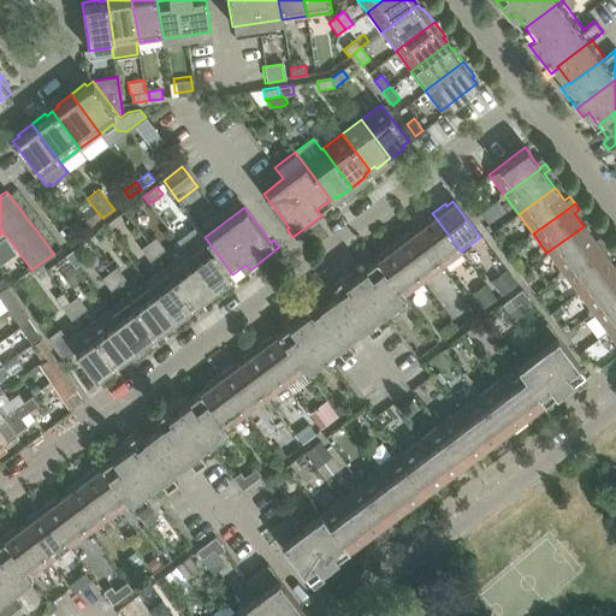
[(90,226),(102,218),(96,211),(84,219),(90,226)]
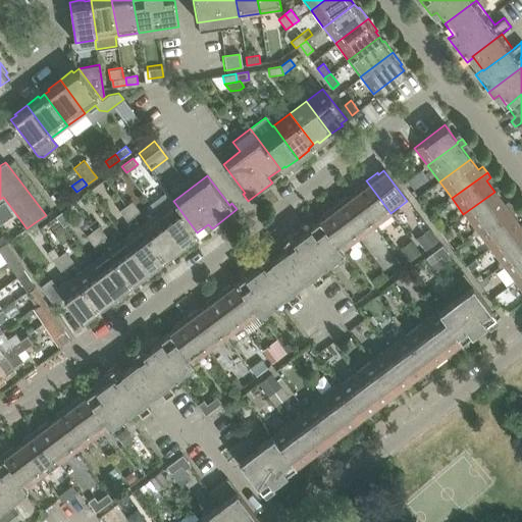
[(374,225),(390,213),(366,180),(354,190),(355,192),(350,195),(374,225)]
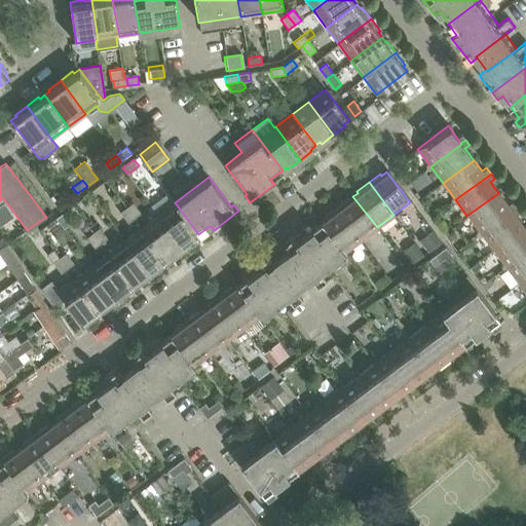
[(198,234),(175,202),(167,192),(151,204),(183,249),(195,239),(194,237),(198,234)]
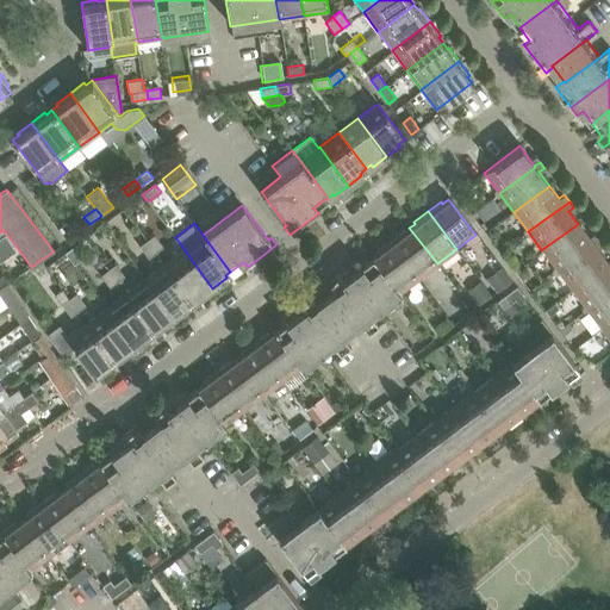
[(555,269),(597,238),(593,234),(587,237),(578,224),(541,250),(555,269)]
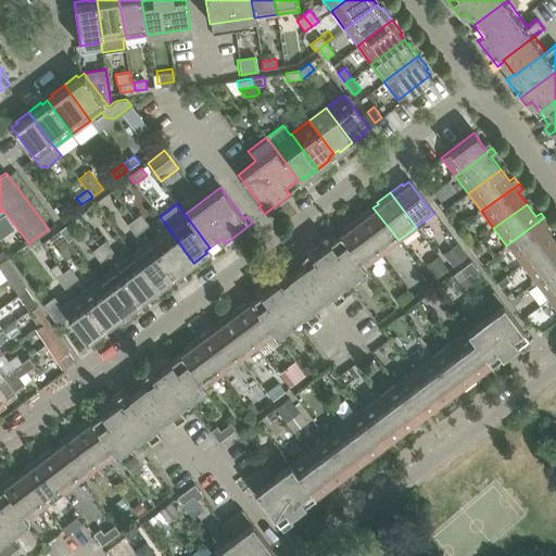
[(380,254),(399,240),(373,207),(368,212),(366,210),(353,219),(380,254)]
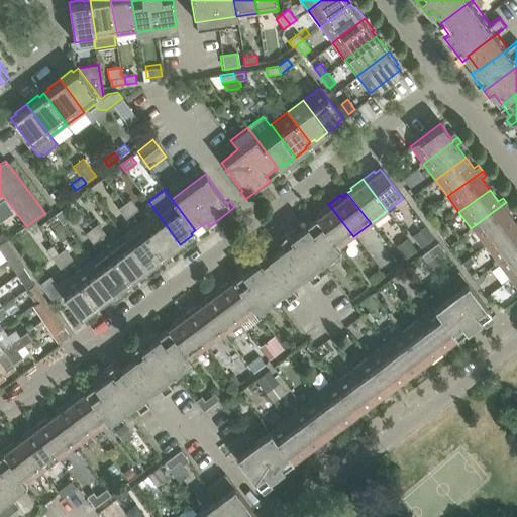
[(4,199),(0,201),(0,220),(12,212),(4,199)]
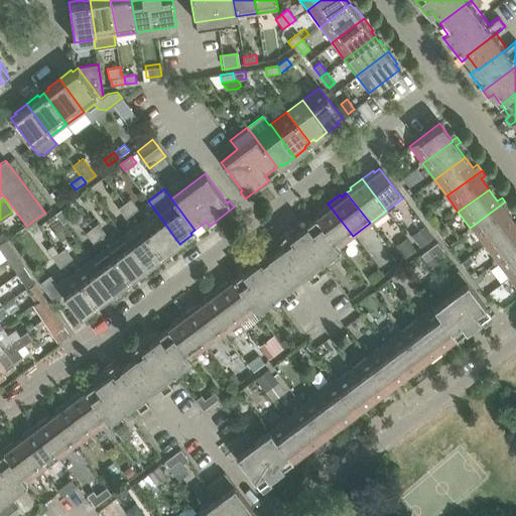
[(130,199),(124,204),(132,214),(138,209),(130,199)]
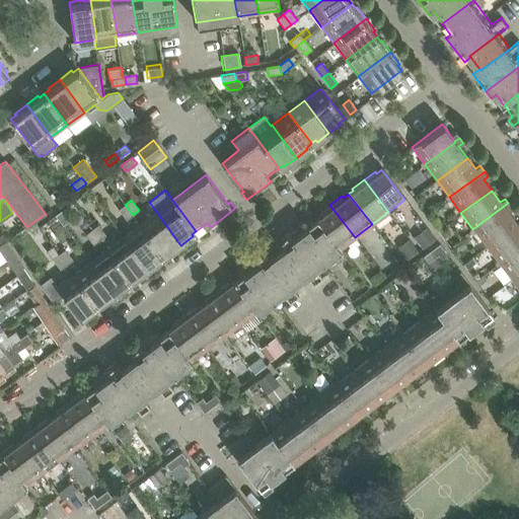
[(169,253),(180,245),(149,202),(139,210),(133,215),(136,219),(163,255),(167,251),(169,253)]
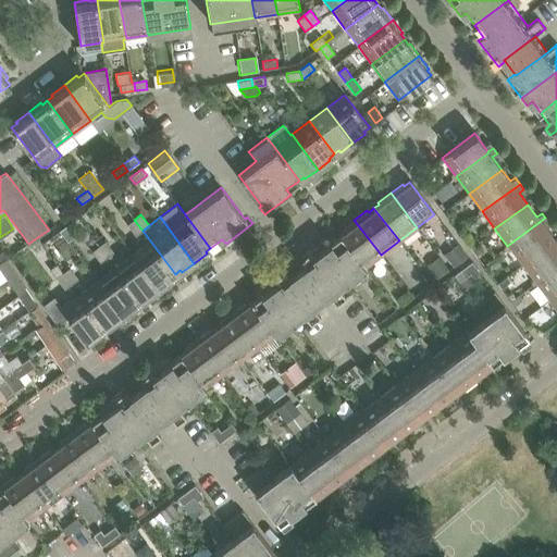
[(521,264),(555,240),(546,229),(551,225),(545,218),(507,246),(521,264)]
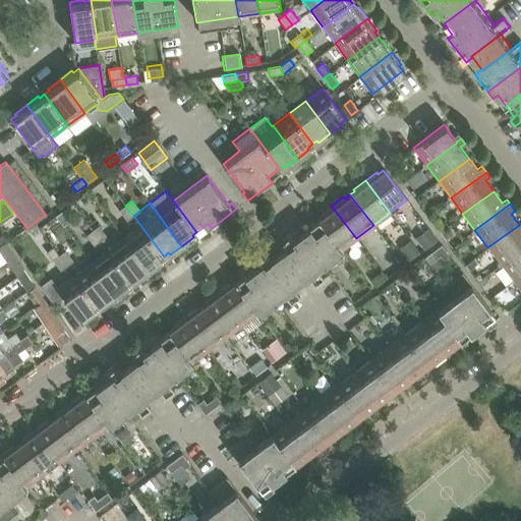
[(126,221),(133,216),(125,206),(119,210),(126,221)]
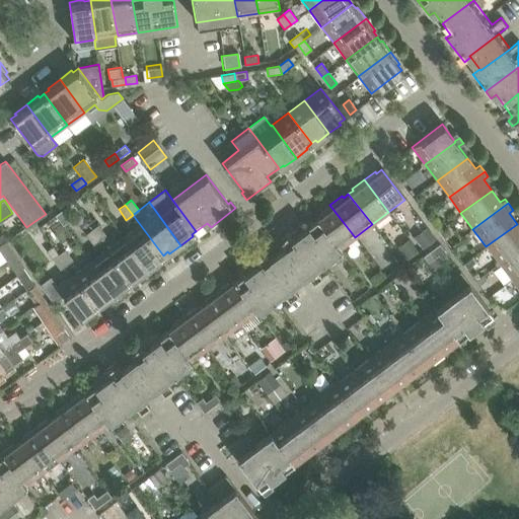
[(339,249),(355,237),(329,205),(318,214),(320,215),(315,219),(339,249)]
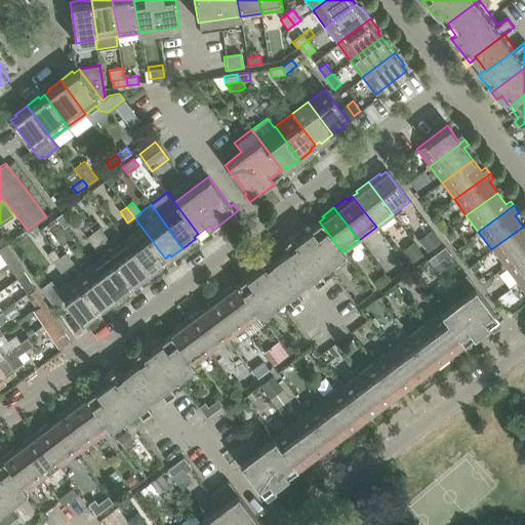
[(160,261),(165,258),(137,221),(121,234),(125,240),(150,273),(162,265),(160,261)]
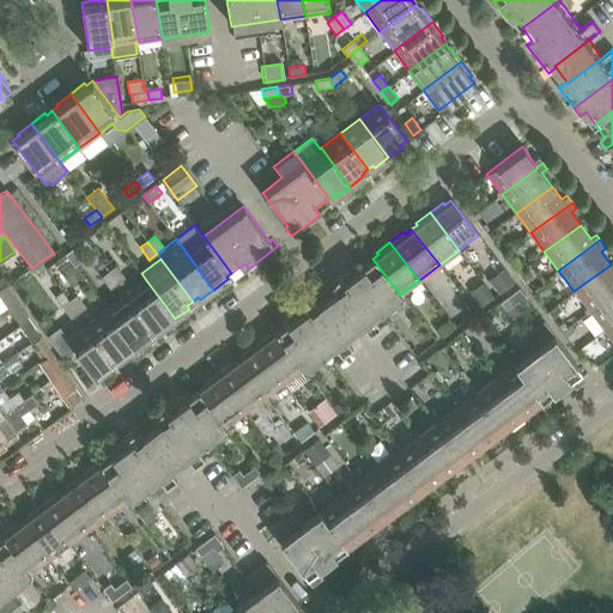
[(380,310),(400,295),(372,259),(359,268),(356,263),(350,268),(380,310)]
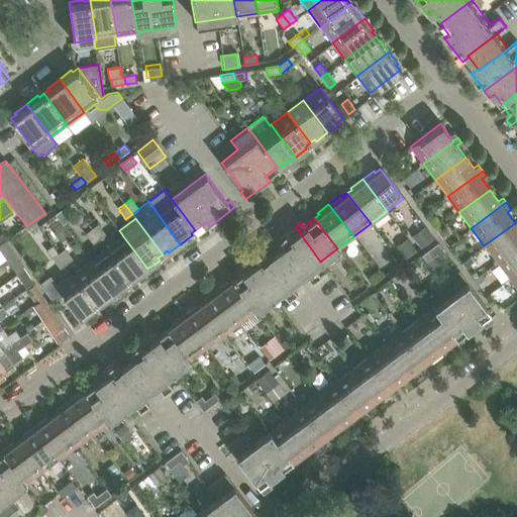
[(497,263),(516,247),(516,225),(515,223),(484,245),(497,263)]
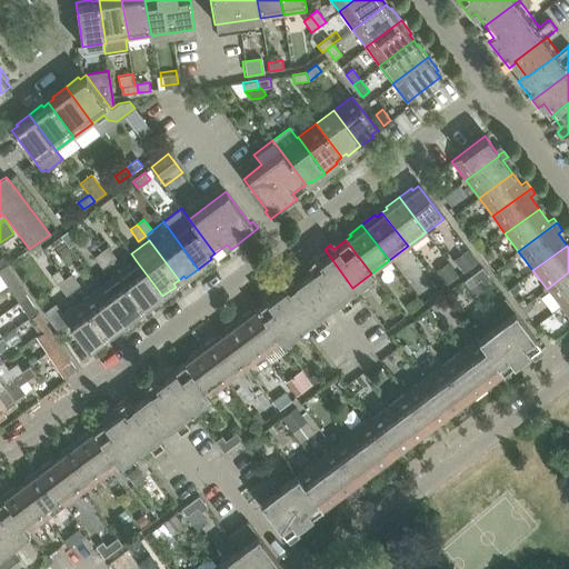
[(101,251),(109,262),(116,257),(107,247),(101,251)]
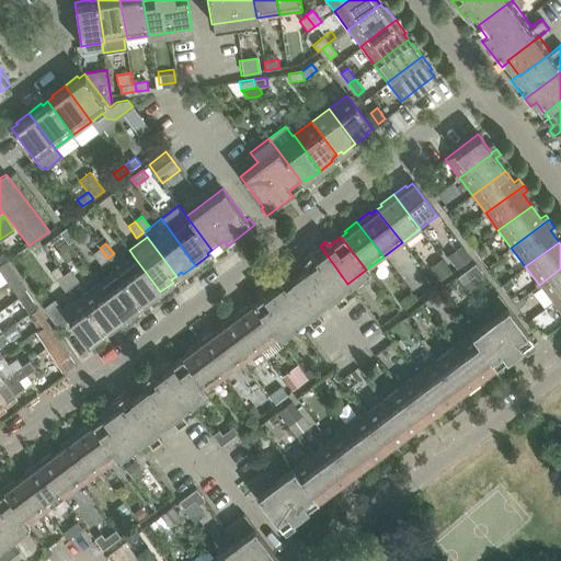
[(450,255),(458,266),(460,268),(473,258),(464,244),(460,248),(450,255)]
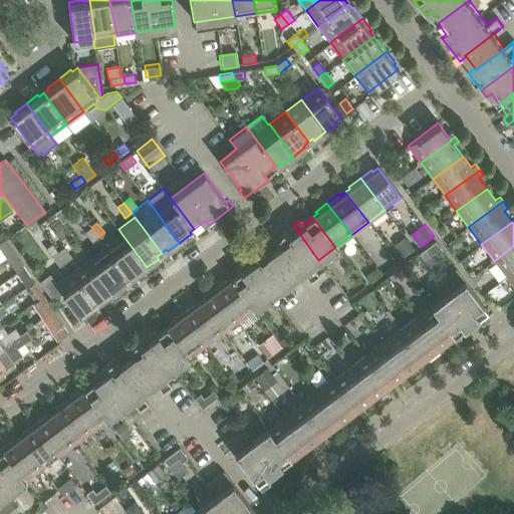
[(310,266),(318,260),(293,225),(275,238),(279,245),(281,244),(302,272),(309,282),(318,275),(310,266)]
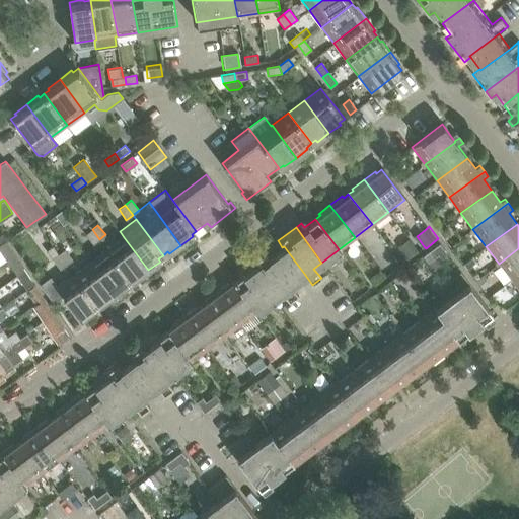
[(93,244),(99,239),(92,229),(85,234),(93,244)]
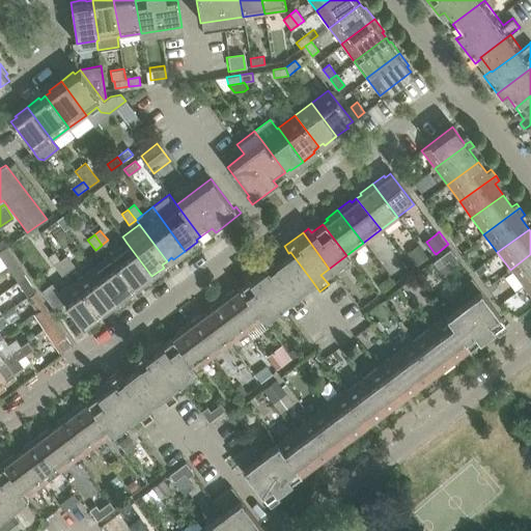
[(139,284),(151,276),(127,243),(109,255),(133,287),(138,283),(139,284)]
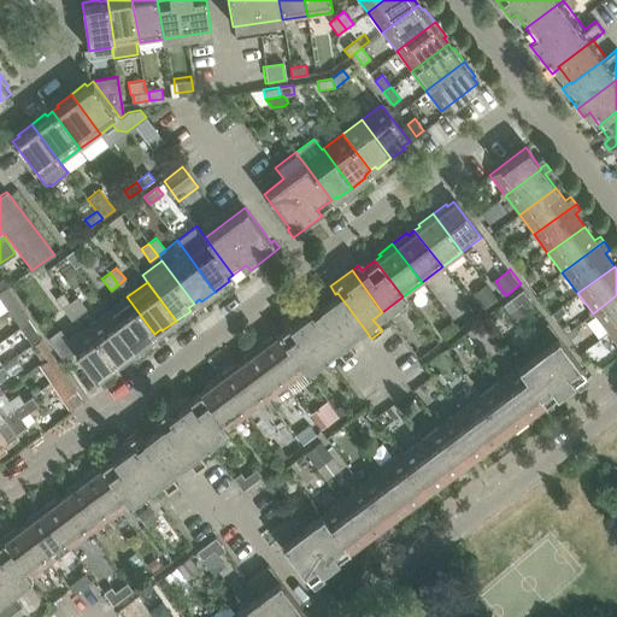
[(499,299),(498,298),(488,283),(476,293),(487,306),(488,307),(499,299)]
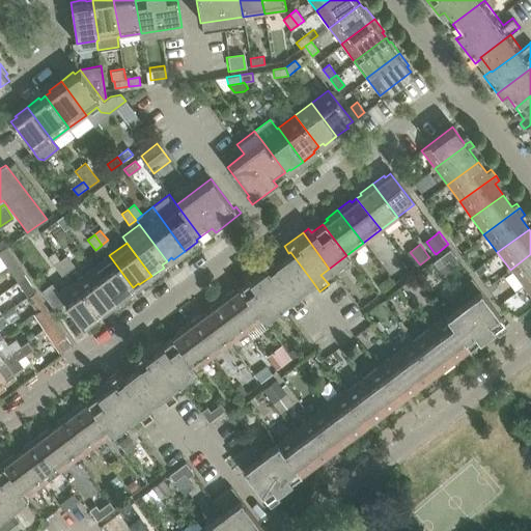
[(0,256),(6,267),(15,260),(5,247),(0,250),(0,256)]
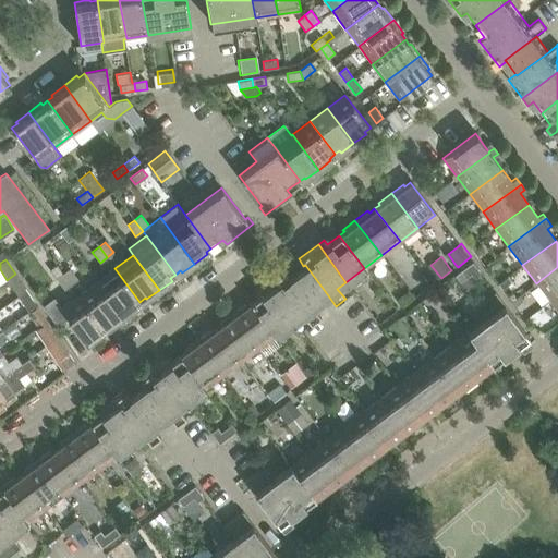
[(473,279),(481,274),(472,263),(450,279),(456,286),(470,275),(473,279)]
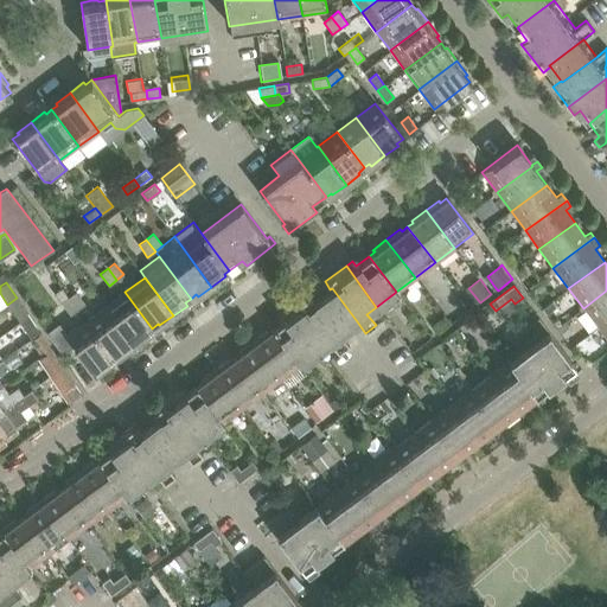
[(77,310),(69,298),(62,288),(55,293),(62,302),(62,304),(70,315),(77,310)]
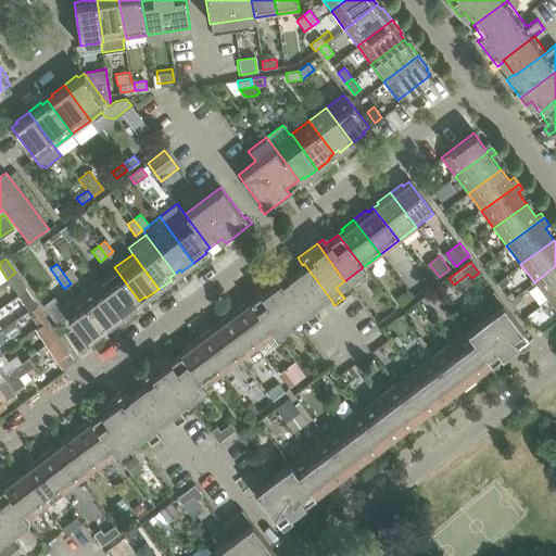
[(304,264),(288,276),(311,306),(327,294),(304,264)]
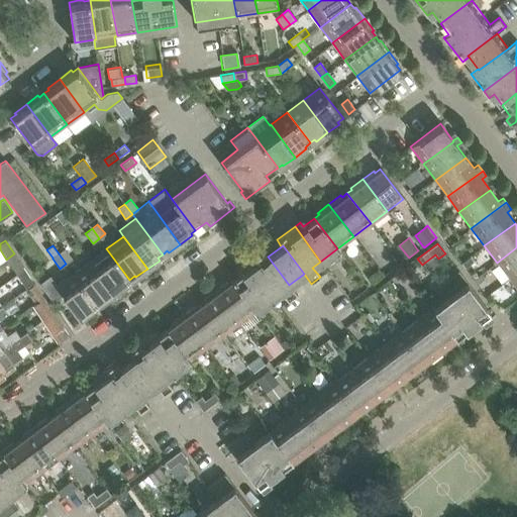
[(509,279),(516,273),(516,247),(497,263),(509,279)]
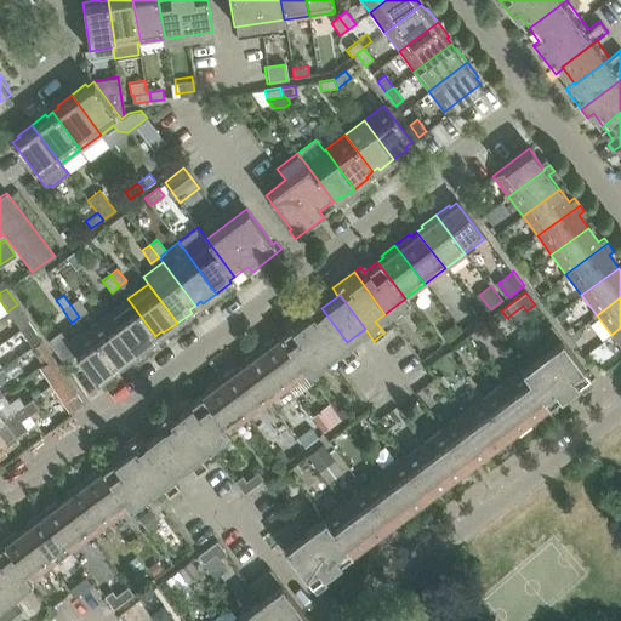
[(70,305),(79,317),(86,311),(78,298),(70,305)]
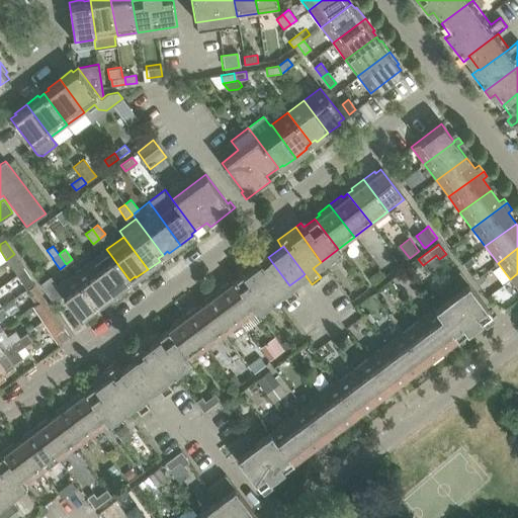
[(125,283),(130,280),(106,249),(90,261),(114,294),(126,285),(125,283)]
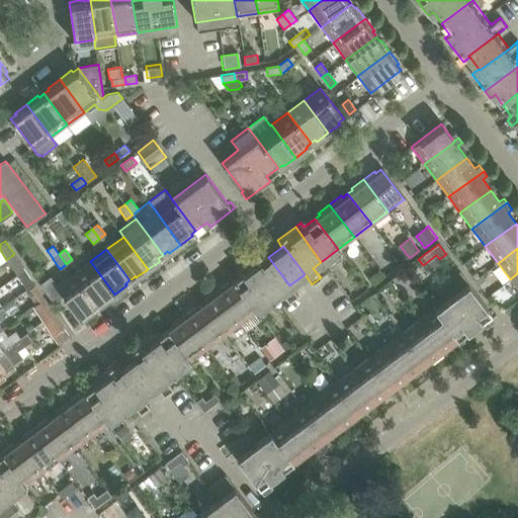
[(288,303),(297,295),(289,285),(268,257),(269,256),(265,250),(241,268),(244,272),(234,280),(256,311),(281,292),(288,303)]
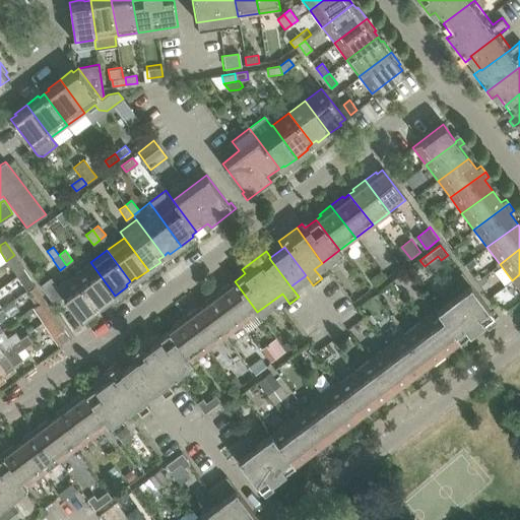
[(16,275),(23,270),(14,255),(6,261),(16,275)]
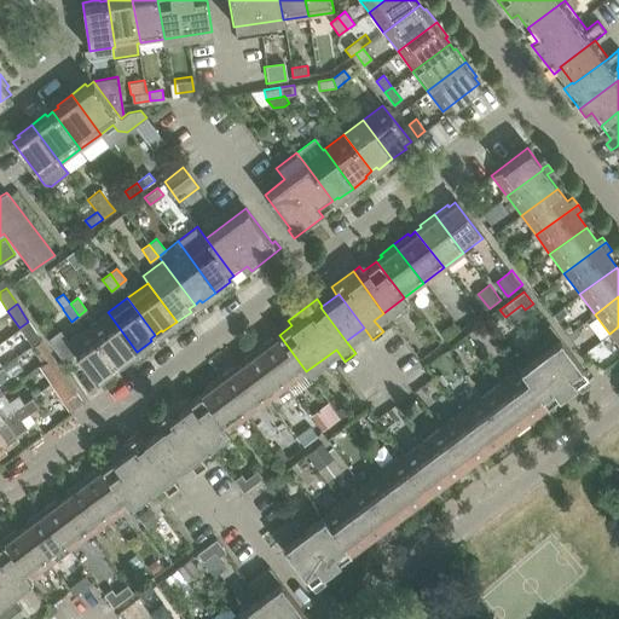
[(123,362),(137,352),(108,312),(88,328),(116,364),(122,360),(123,362)]
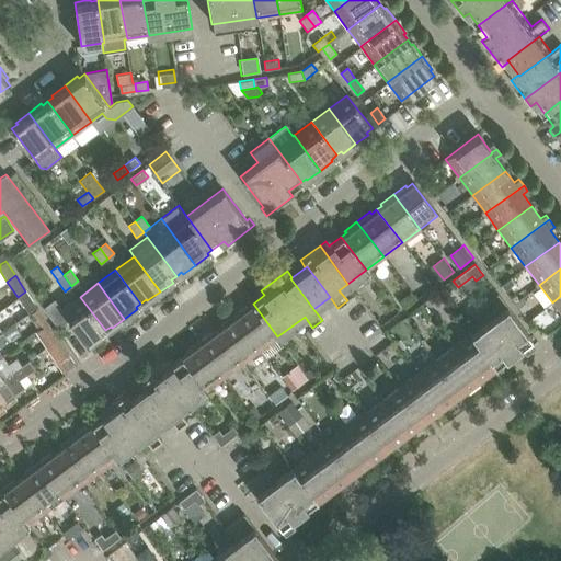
[(27,312),(35,307),(25,292),(18,297),(27,312)]
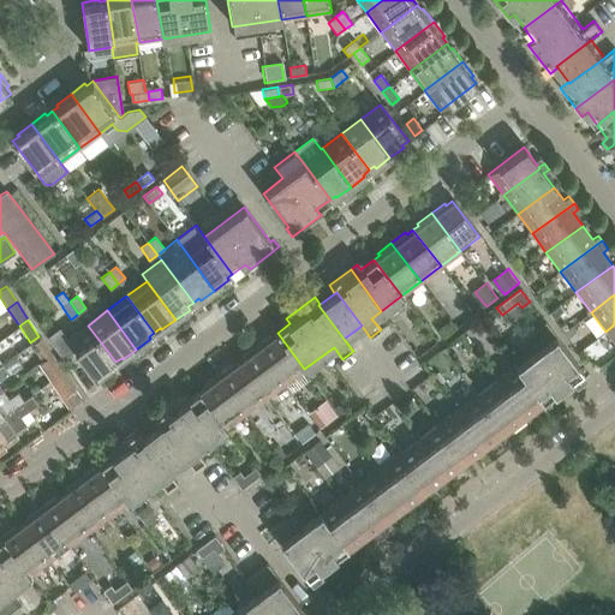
[(517,365),(544,401),(554,395),(557,400),(587,376),(583,369),(580,370),(544,322),(523,338),(533,352),(517,365)]
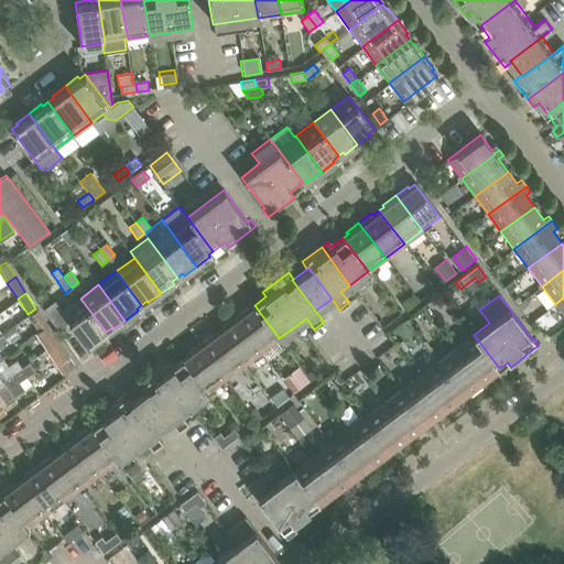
[(100,335),(106,332),(80,299),(63,312),(55,301),(43,310),(58,329),(68,321),(88,347),(101,337),(100,335)]
